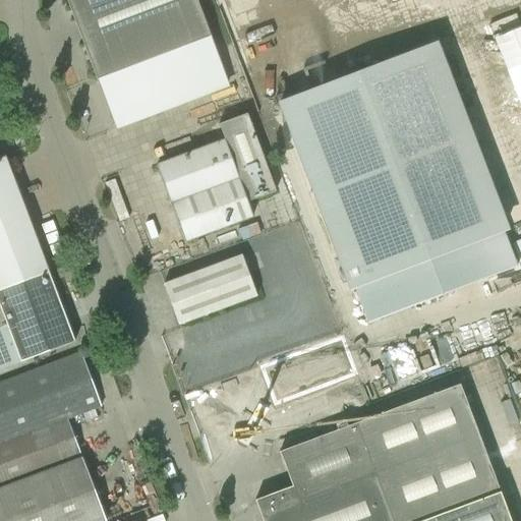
[(97,80),(212,37),(196,0),(67,0),(68,3),(97,80)]
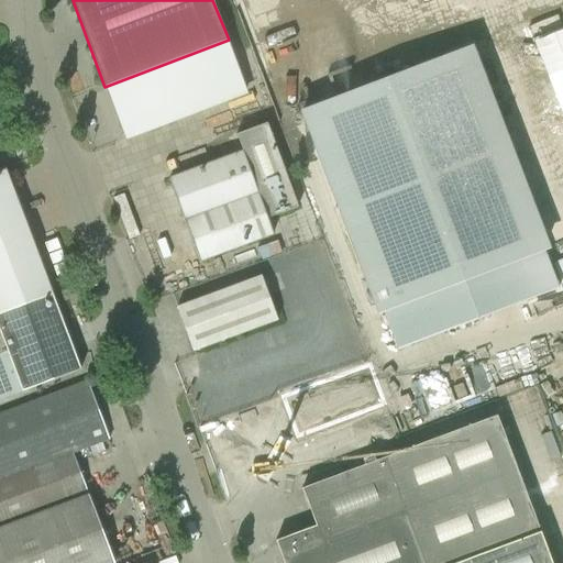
[(302,111),(378,309),(544,246),(470,47),(302,111)]
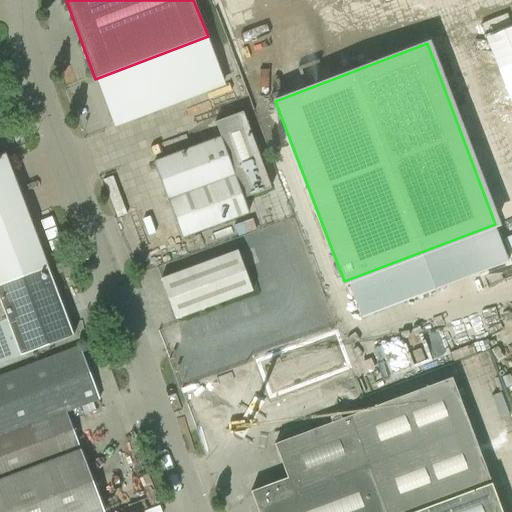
[(220,138),(154,162),(182,237),(248,213),(243,200),(271,188),(270,187),(243,112),(215,122),(220,138)]
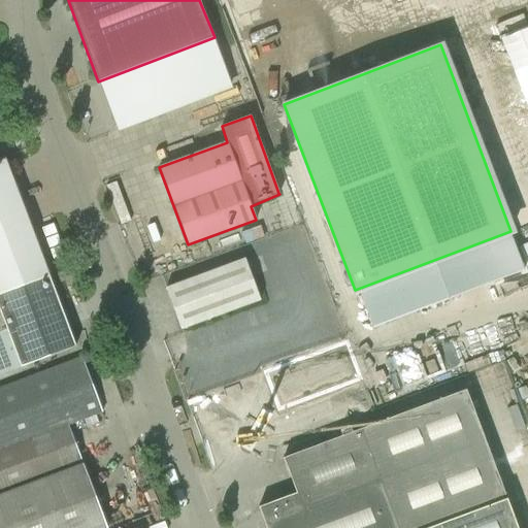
[(0,293),(50,274),(5,159),(0,160),(0,293)]
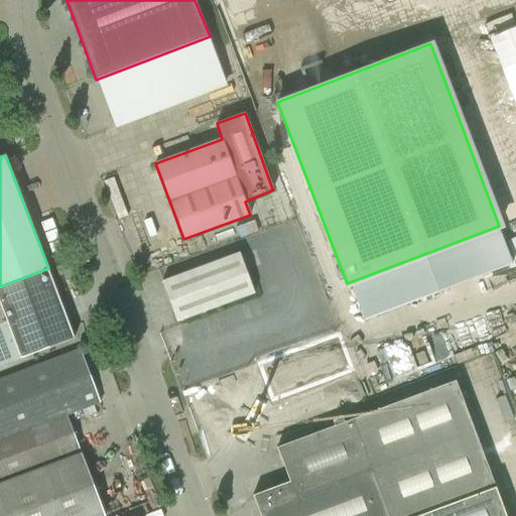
[(178,321),(254,293),(239,254),(163,282),(178,321)]
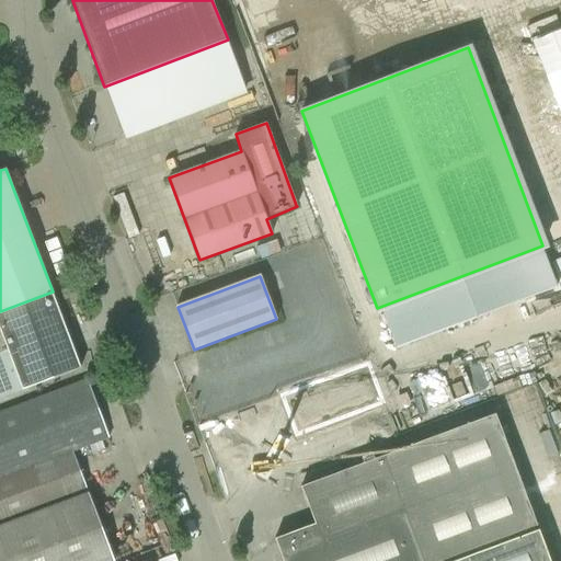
[(0,398),(78,368),(52,297),(0,316),(0,398)]
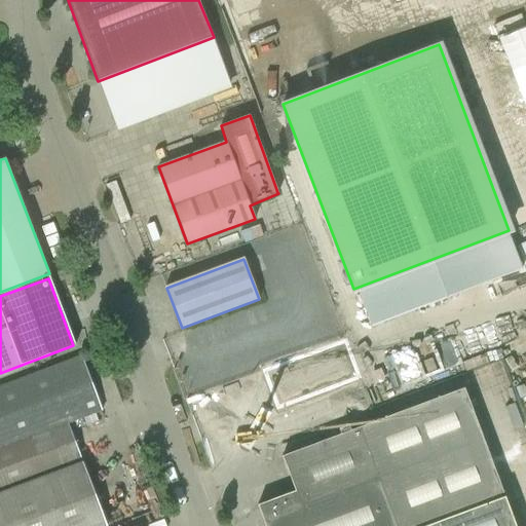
[(340,352),(275,378),(286,404),(350,378),(340,352)]
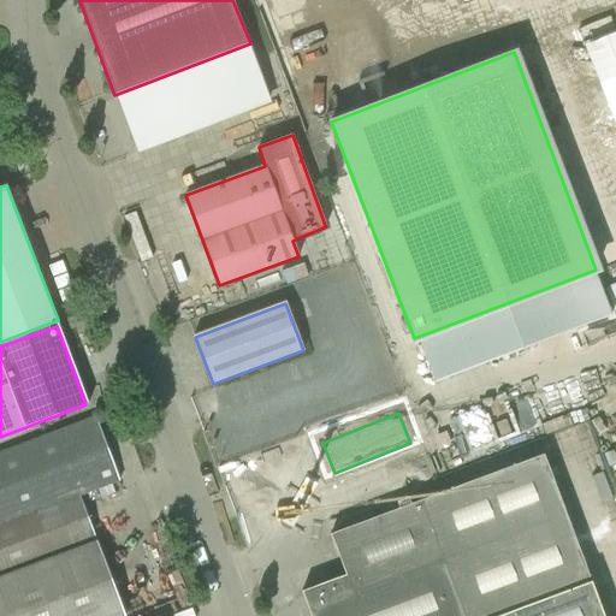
[(0,615),(125,615),(112,579),(95,539),(94,540),(77,497),(120,480),(96,418),(0,452),(0,615)]
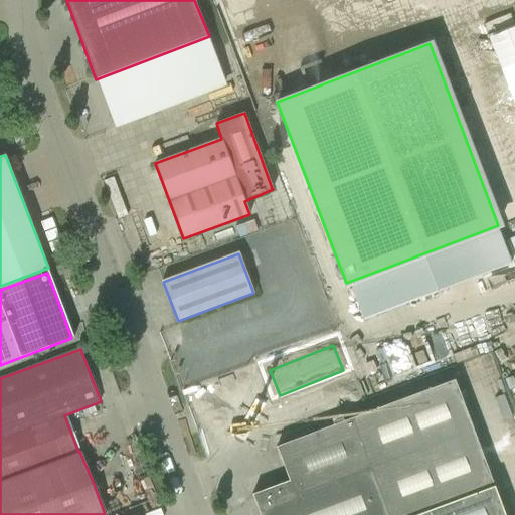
[(261,514),(505,514),(456,380),(277,448),(289,481),(252,494),(261,514)]
